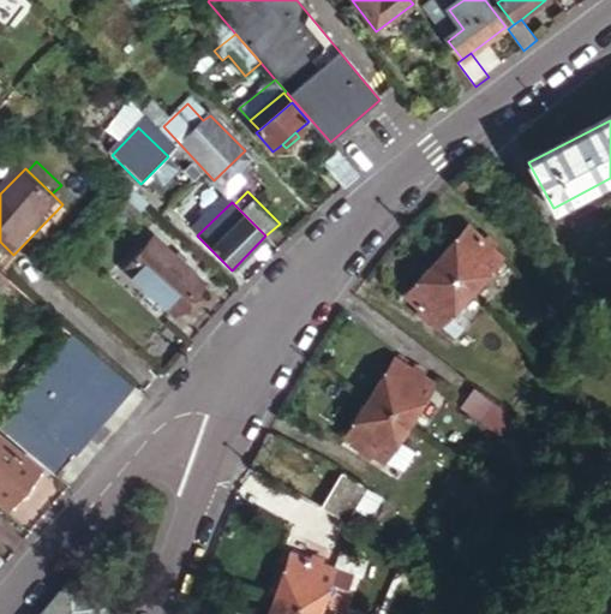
[(187,213),(178,222),(187,231),(196,221),(187,213)]
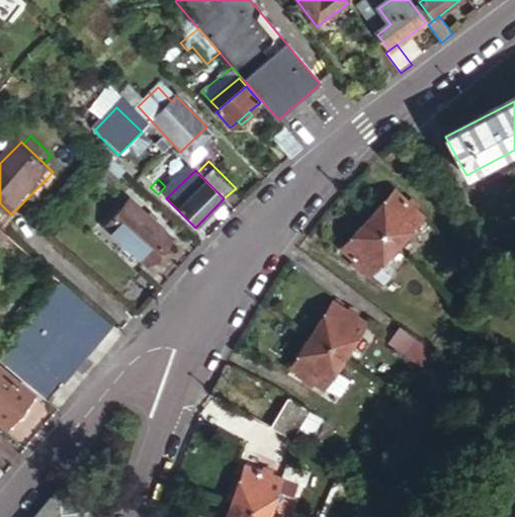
[(396,191),(367,221),(398,250),(427,220),(396,191)]
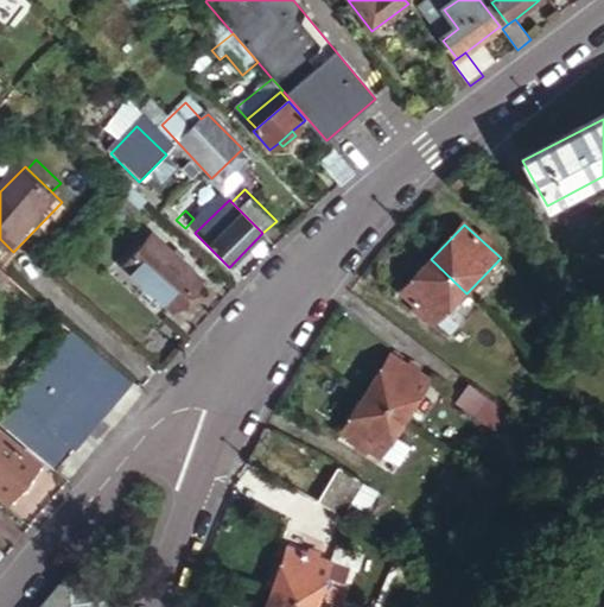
[(154,235),(126,267),(173,310),(203,279),(154,235)]
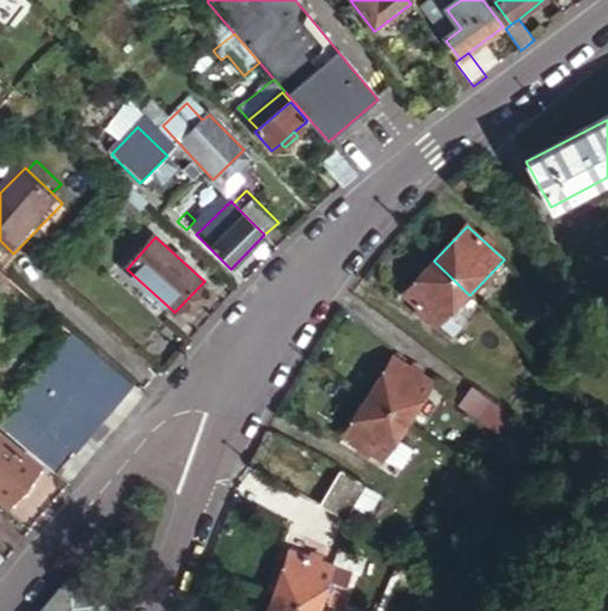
[(470,295),(434,261),(404,294),(440,328),(470,295)]
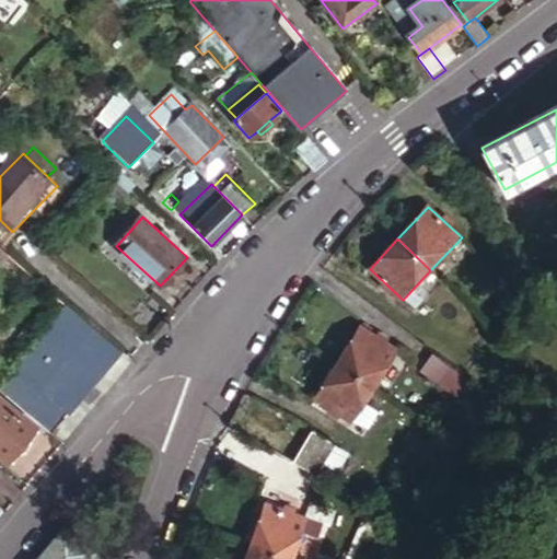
[(9,255),(0,246),(0,264),(9,255)]
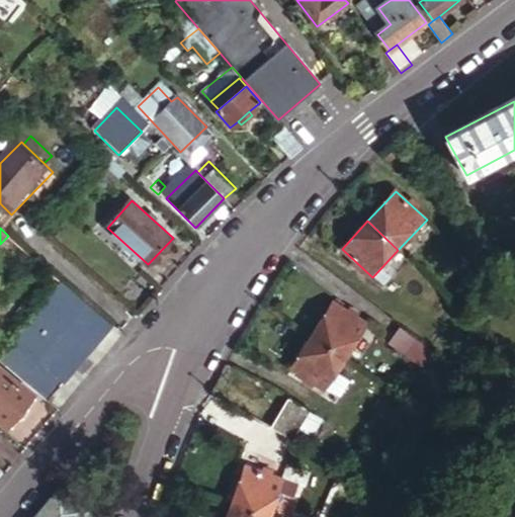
[(63,282),(0,355),(0,360),(49,401),(112,326),(63,282)]
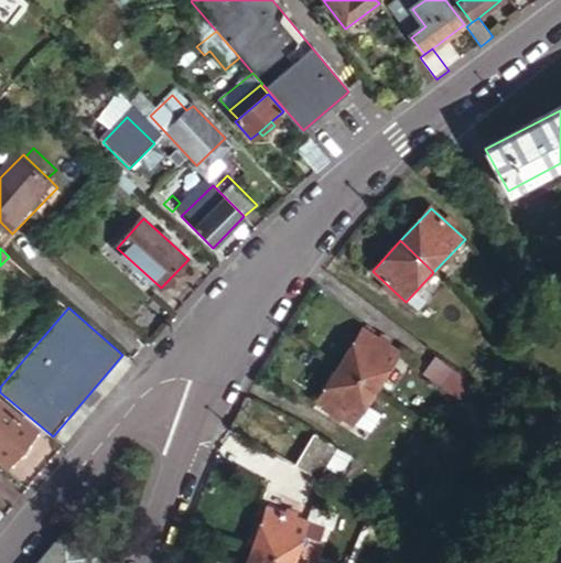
[(365,329),(338,367),(375,391),(400,355),(365,329)]
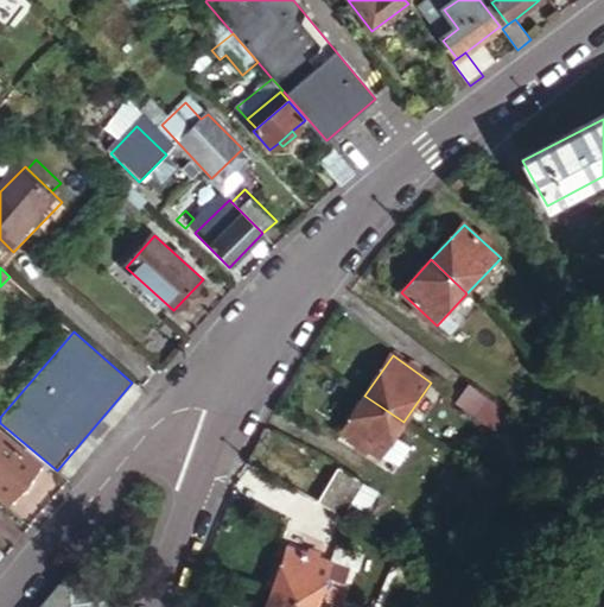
[(469,391),(456,408),(496,436),(508,419),(469,391)]
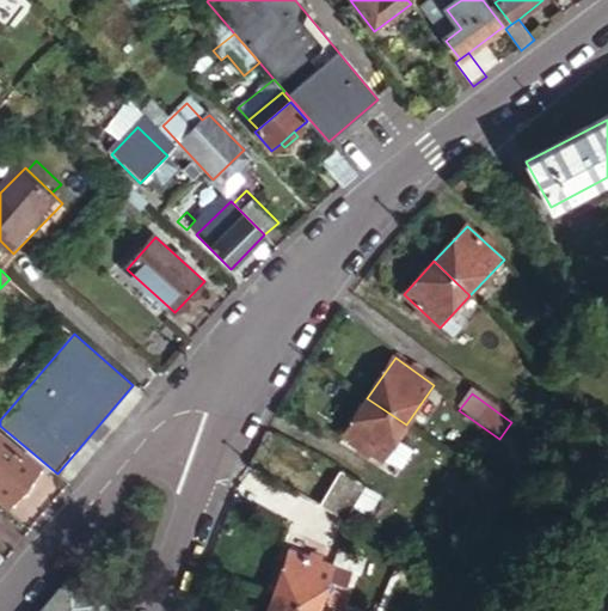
[(406,425),(367,398),(341,439),(380,465),(406,425)]
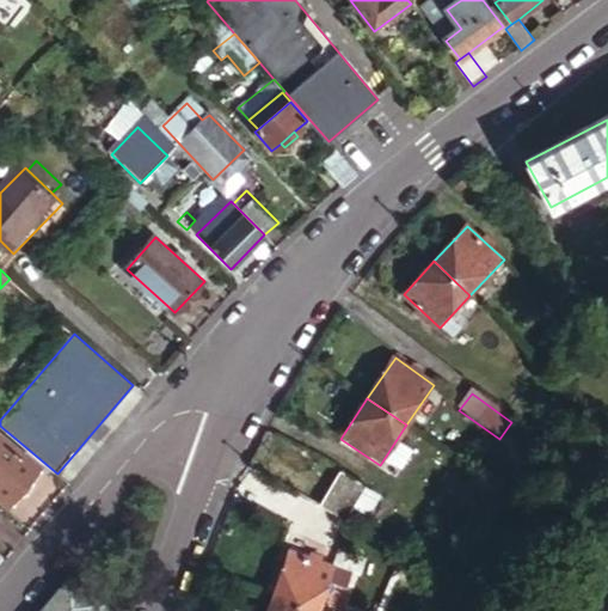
[(0,498),(6,503),(17,492),(26,481),(36,470),(37,468),(0,434),(0,498)]
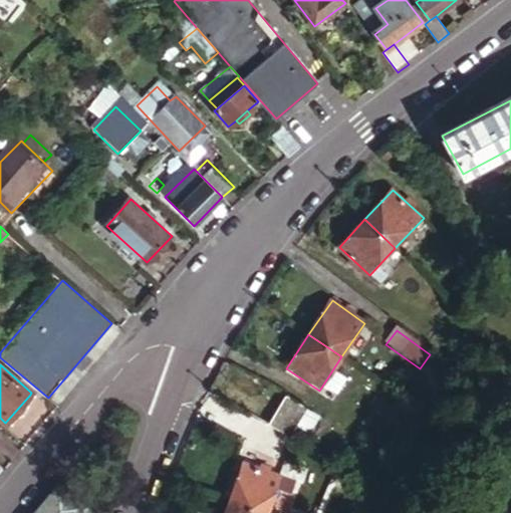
[(30,395),(22,404),(25,407),(32,397),(30,395)]
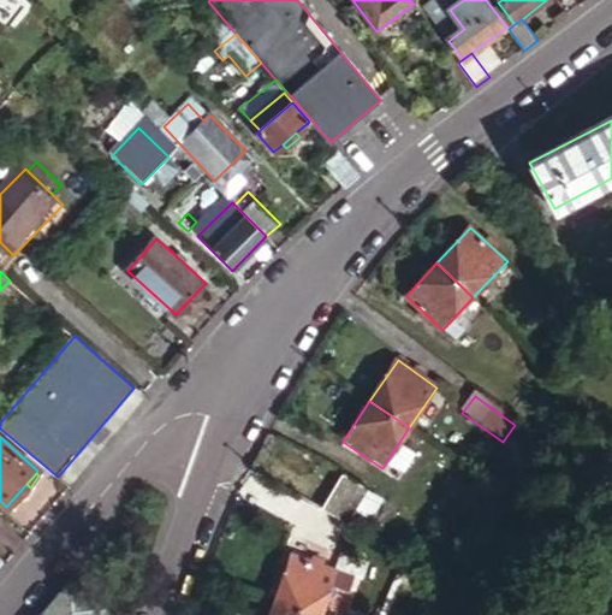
[(319,510),(348,526),(369,490),(340,473),(319,510)]
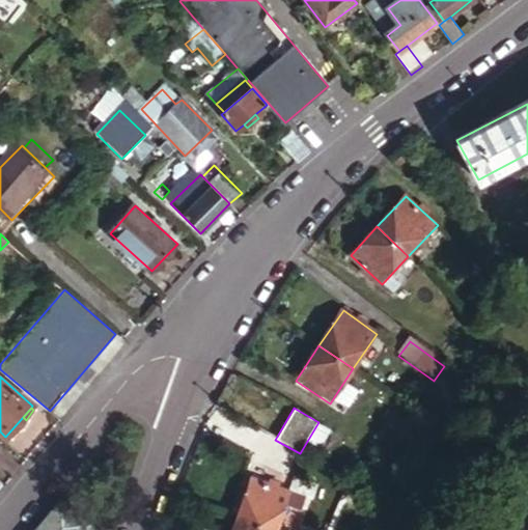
[(15,426),(5,437),(9,439),(18,428),(15,426)]
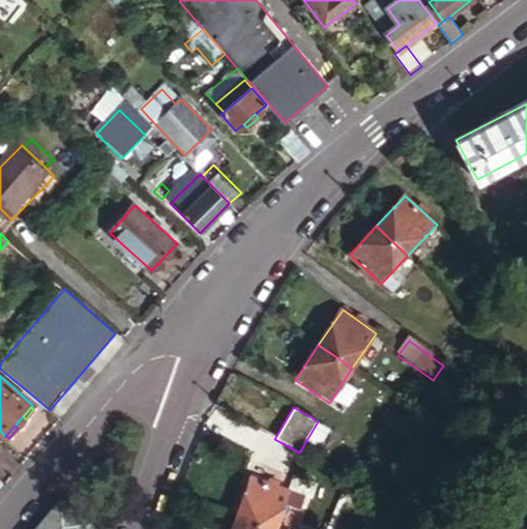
[(294,475),(289,489),(306,495),(311,480),(294,475)]
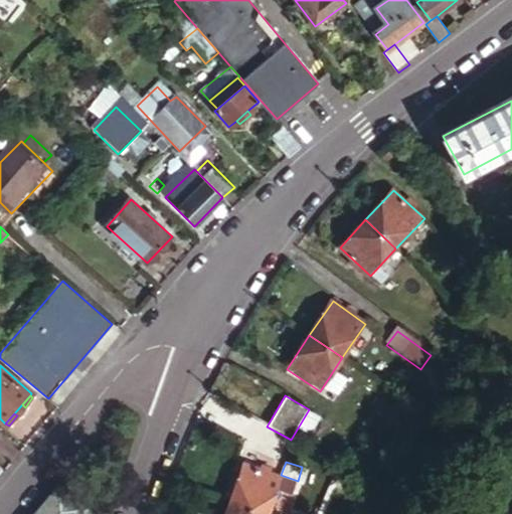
[(227,499),(265,511),(272,490),(277,474),(240,463),(227,499)]
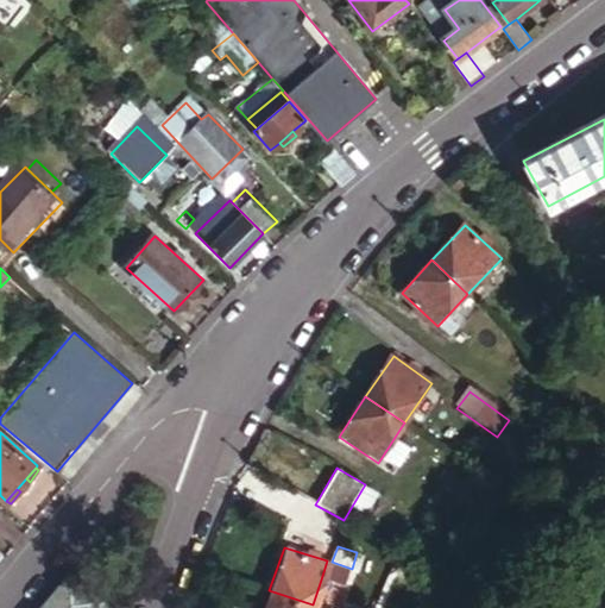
[(327,561),(321,580),(345,588),(352,569),(332,562),(327,561)]
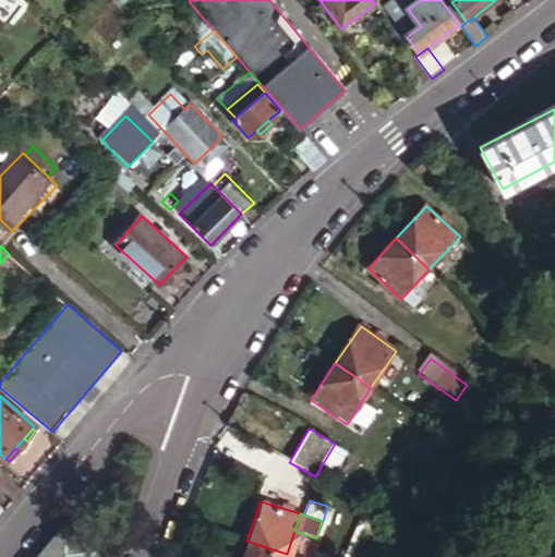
[(91,556),(94,554),(64,528),(39,556),(91,556)]
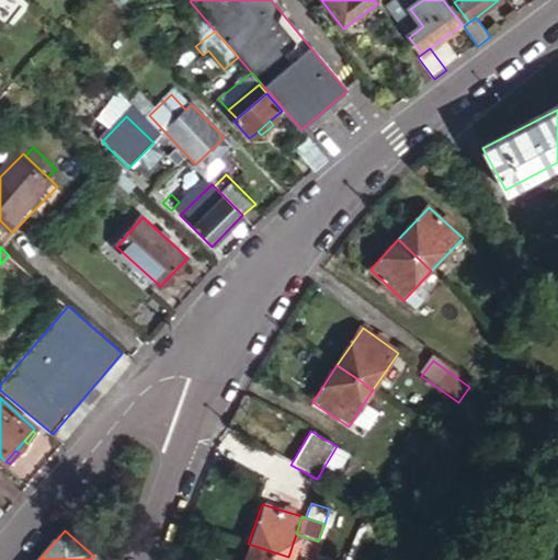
[(287,559),(288,557),(248,544),(242,559),(287,559)]
